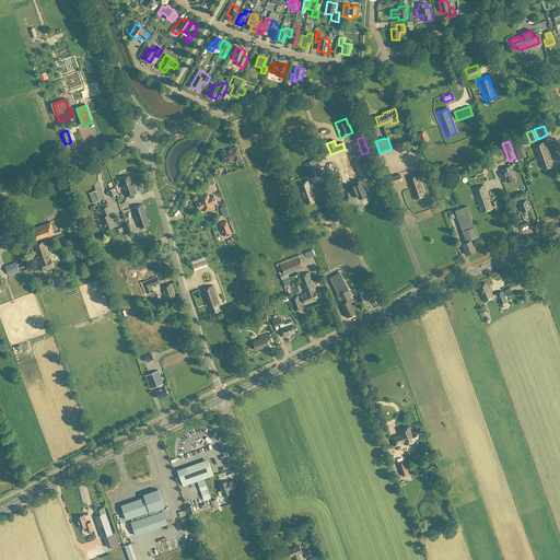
[(545,143),(534,147),(543,171),(552,166),(545,143)]
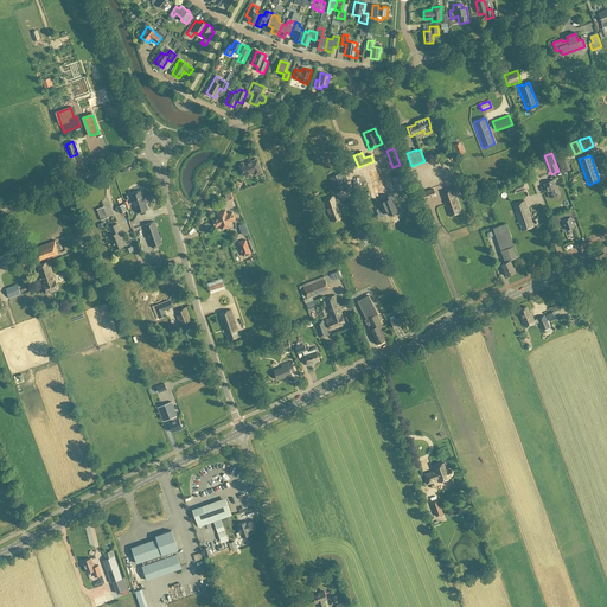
[(606,167),(604,155),(596,158),(602,176),(606,173),(606,167)]
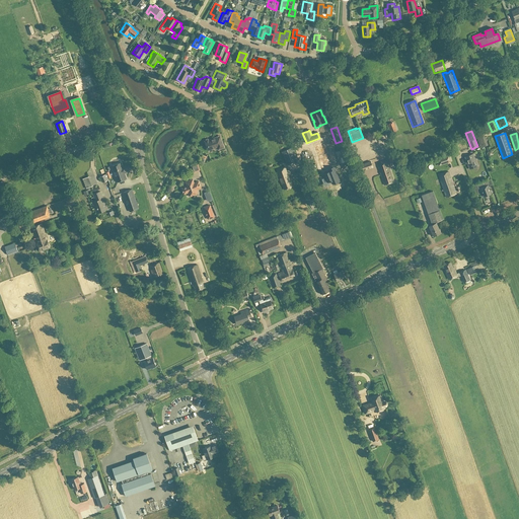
[(224,148),(220,136),(205,142),(208,151),(217,148),(218,150),(224,148)]
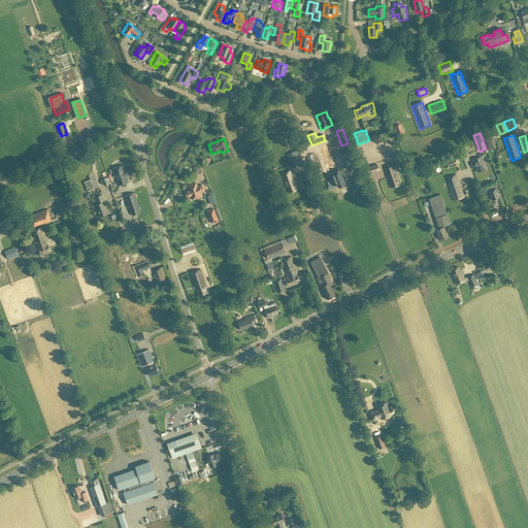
[(338,157),(335,150),(323,154),(326,161),(338,157)]
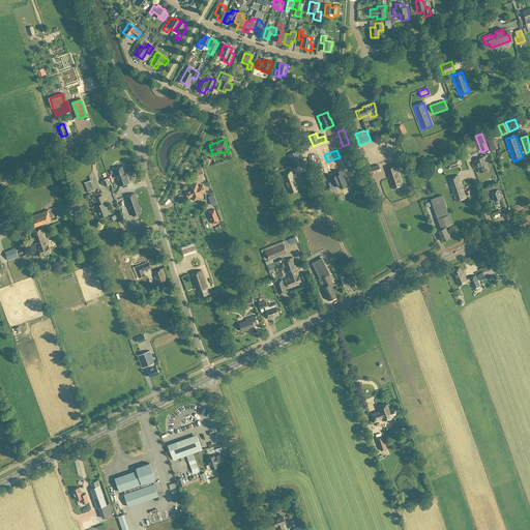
[(298,151),(288,155),(293,169),(303,165),(298,151)]
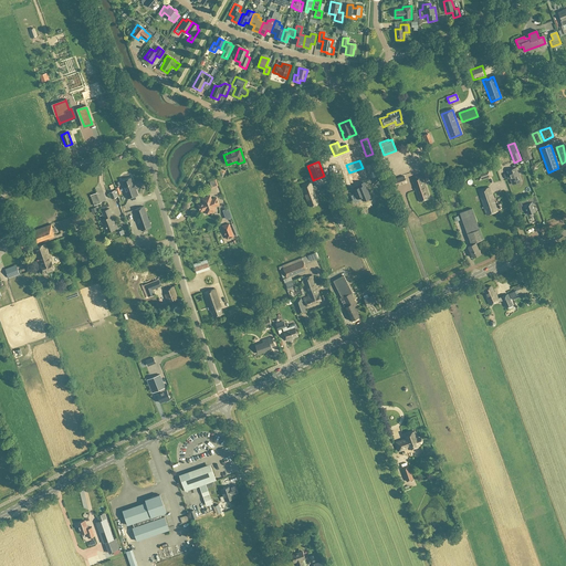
[(423,175),(430,173),(428,165),(421,168),(423,175)]
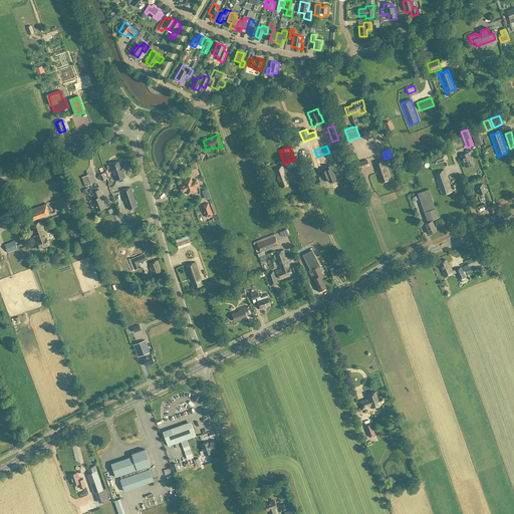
[(431,157),(434,165),(447,161),(445,153),(431,157)]
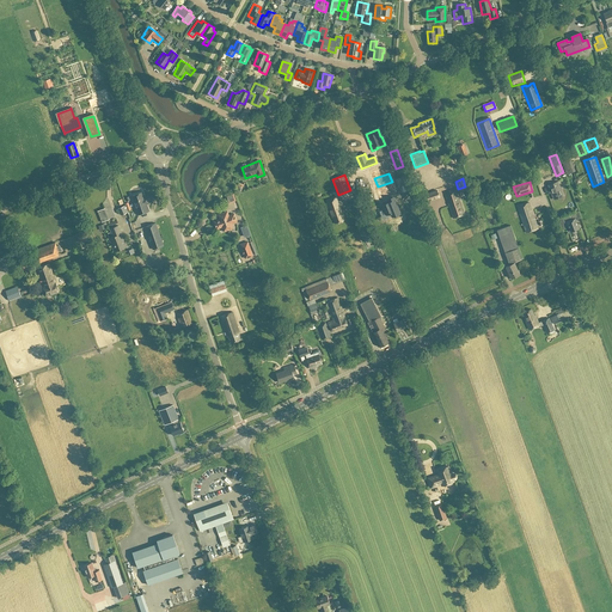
[(549,185),(549,189),(548,189),(549,194),(551,194),(554,200),(563,196),(558,182),(549,185)]
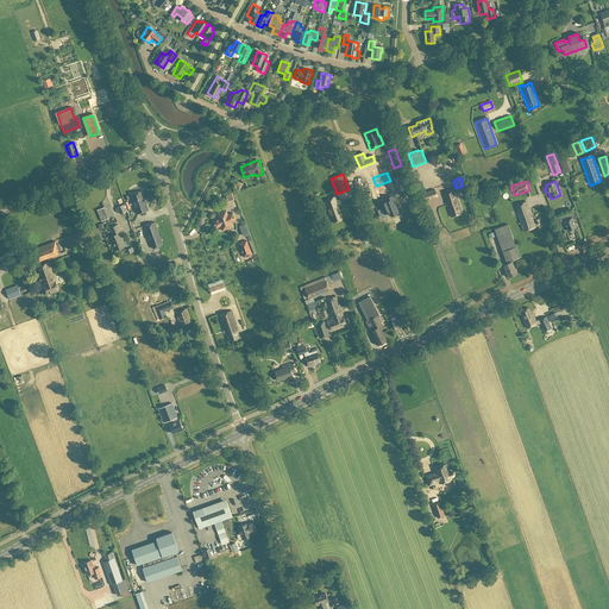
[(376,192),(380,200),(394,194),(391,187),(376,192)]
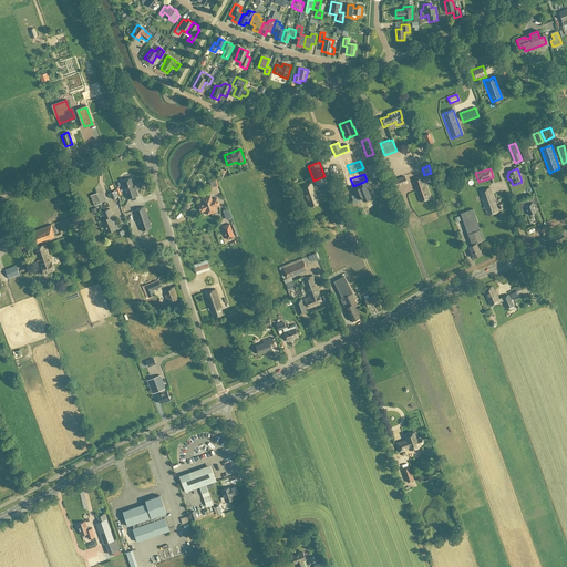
[(422,175),(412,179),(420,203),(430,199),(422,175)]
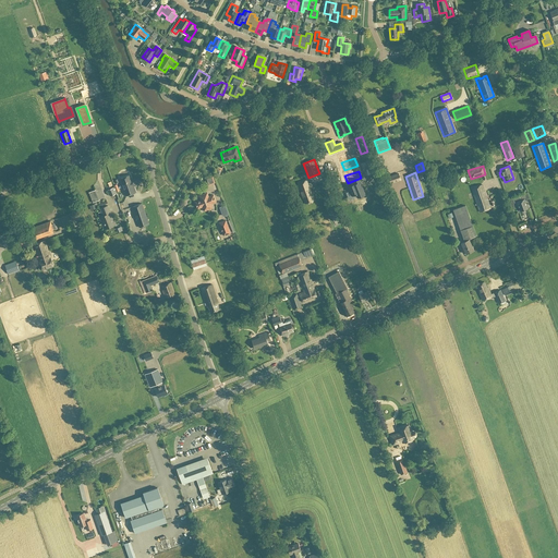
[(400,180),(398,173),(387,178),(389,184),(400,180)]
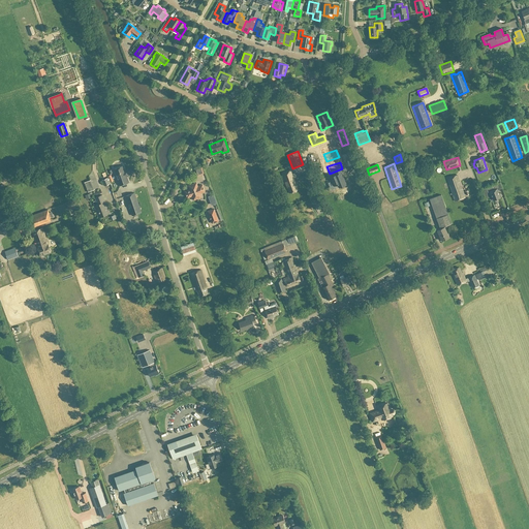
[(123,166),(113,169),(119,186),(128,183),(126,177),(129,176),(128,173),(125,174),(123,166)]
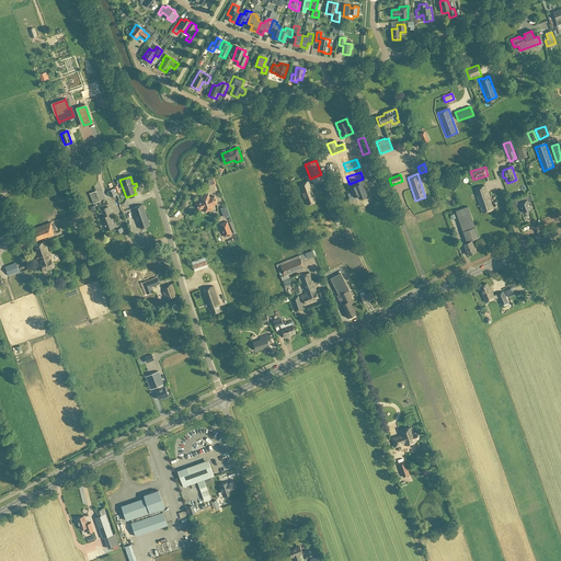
[(307,181),(298,184),(307,206),(316,203),(307,181)]
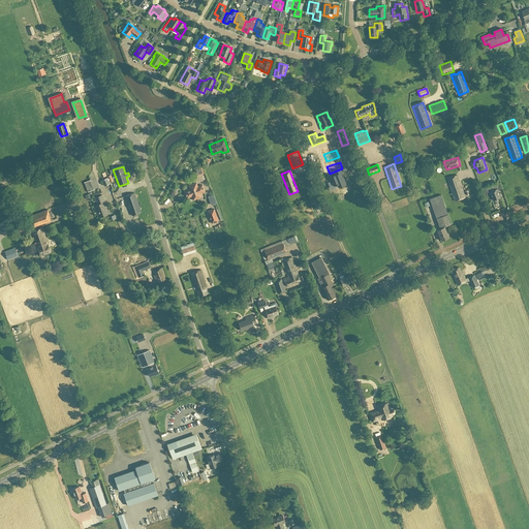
[(339,188),(346,185),(340,170),(336,173),(337,175),(330,178),(334,186),(337,184),(339,188)]
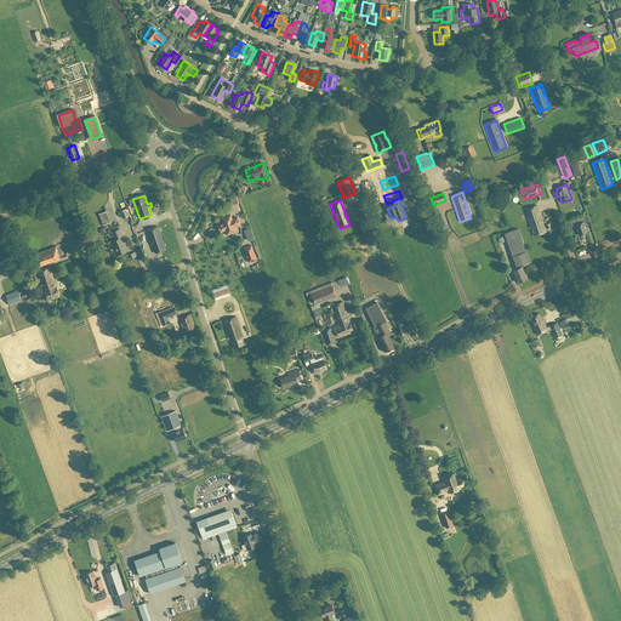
[(524,210),(534,237),(546,233),(541,222),(540,218),(541,218),(536,206),(524,210)]
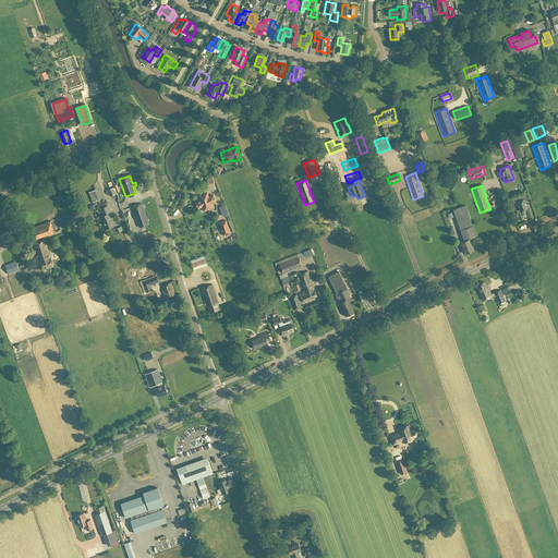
[(98,201),(94,191),(88,193),(93,203),(98,201)]
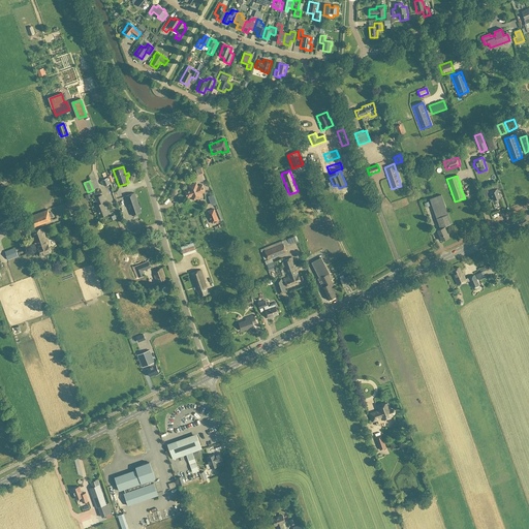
[(500,198),(497,189),(500,188),(498,183),(485,188),(487,193),(490,192),(493,200),(500,198)]
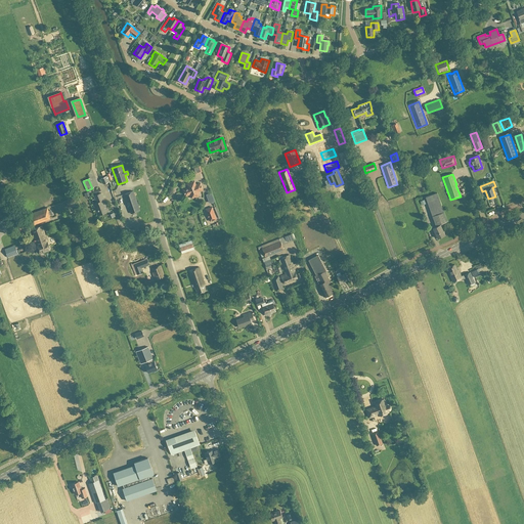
[(187,188),(183,190),(185,197),(190,194),(191,199),(200,195),(198,191),(203,190),(200,183),(195,185),(193,184),(192,182),(186,184),(187,188)]
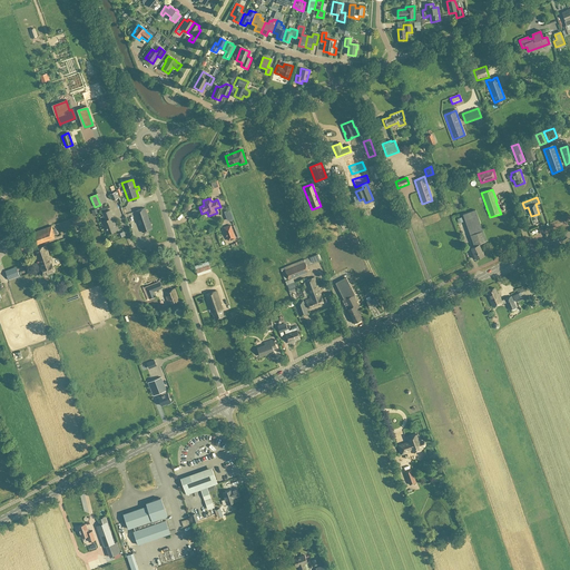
[(135,212),(141,233),(151,229),(145,208),(135,212)]
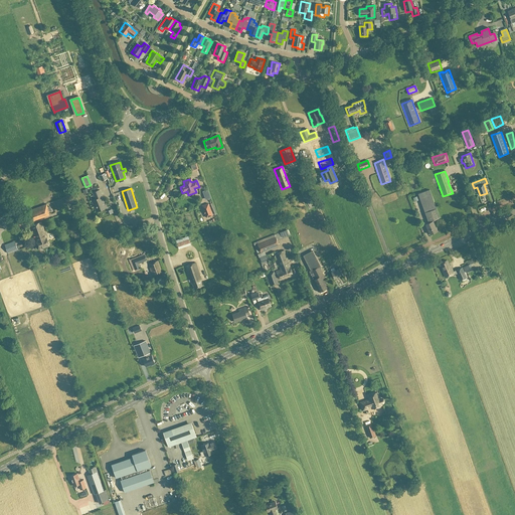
[(202,191),(205,200),(211,198),(208,189),(202,191)]
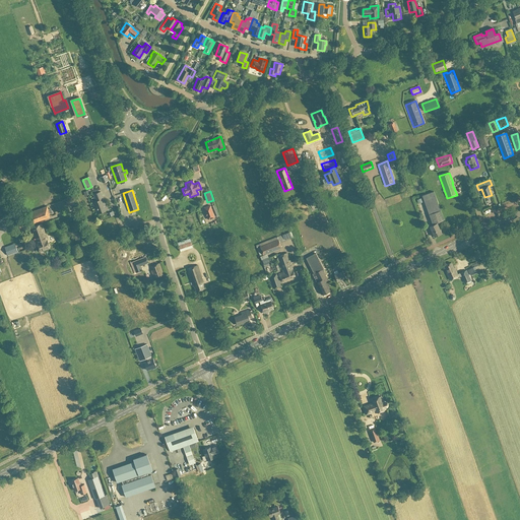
[(95,201),(92,203),(96,214),(107,210),(100,192),(93,195),(95,201)]
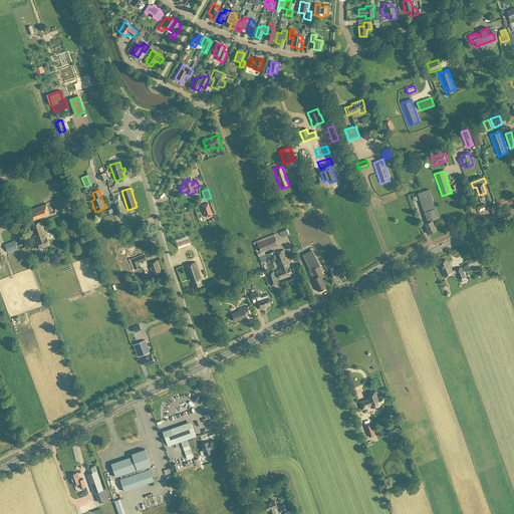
[(202,206),(206,218),(212,215),(208,204),(202,206)]
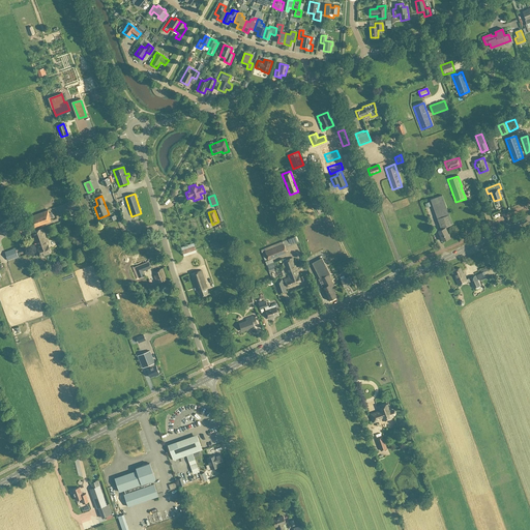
[(48,211),(28,217),(32,229),(35,227),(34,224),(51,218),(52,217),(51,213),(49,213),(48,211)]
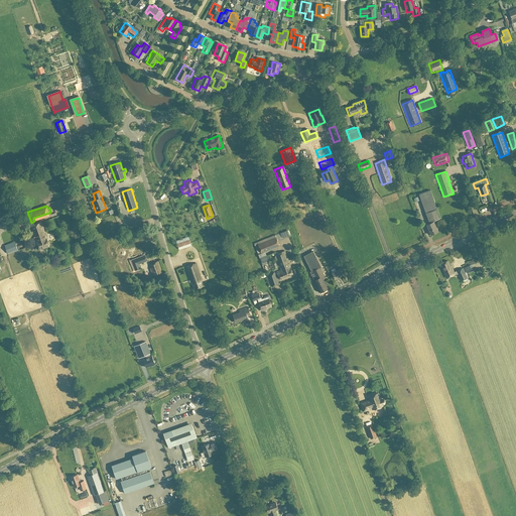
[(431,223),(426,226),(430,235),(437,232),(433,222),(440,218),(438,214),(435,216),(432,218),(431,217),(428,218),(431,223)]
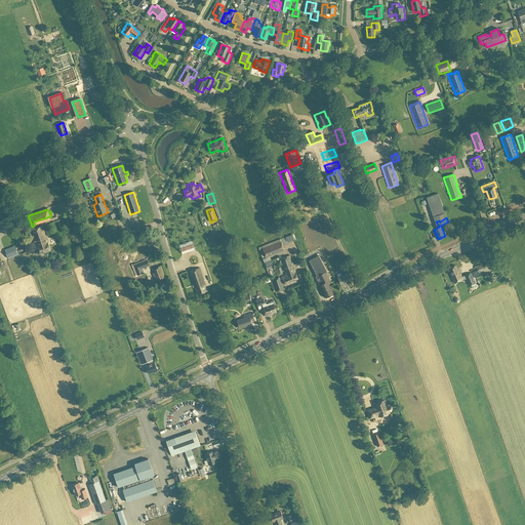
[(36,229),(45,252),(50,250),(42,227),(36,229)]
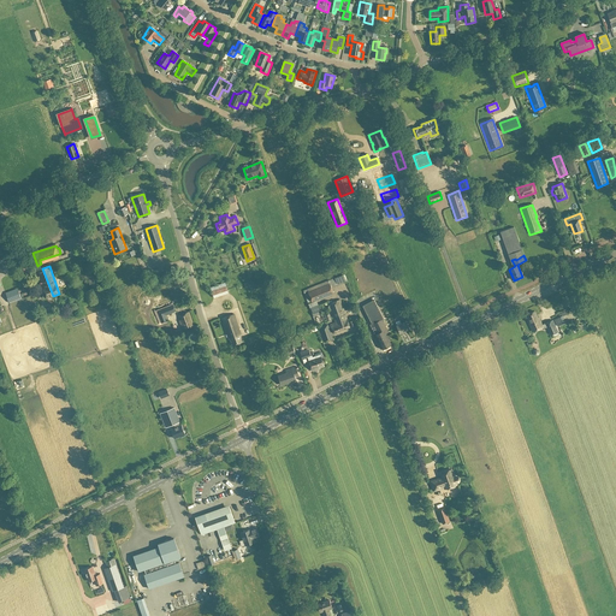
[(53,296),(42,268),(36,271),(45,294),(42,294),(43,298),(46,297),(46,298),(53,296)]
